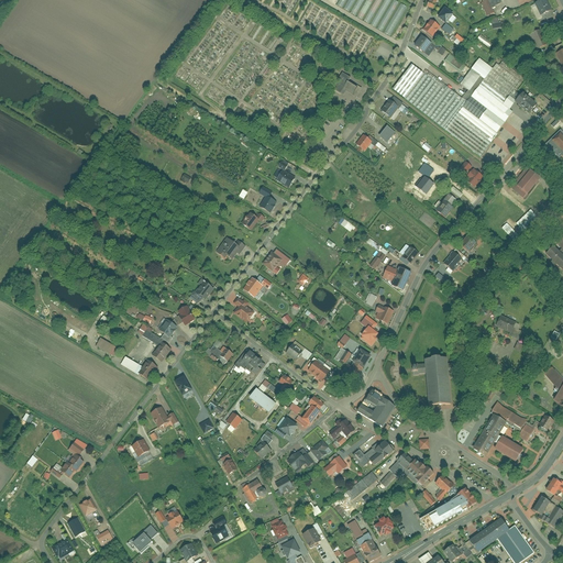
[(341,0),(338,7),(343,9),(348,0),(341,0)]
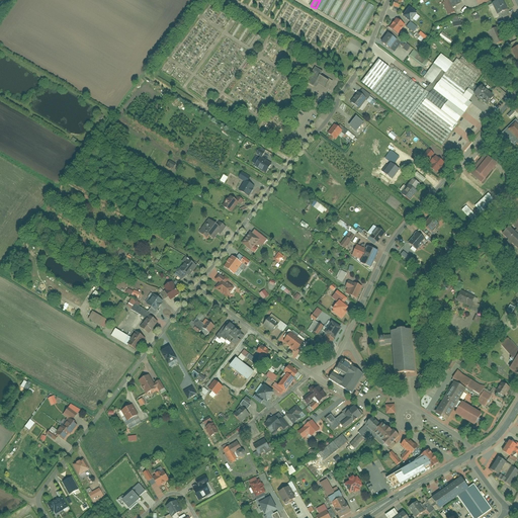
[(321,0),(316,9),(321,12),(327,0),(321,0)]
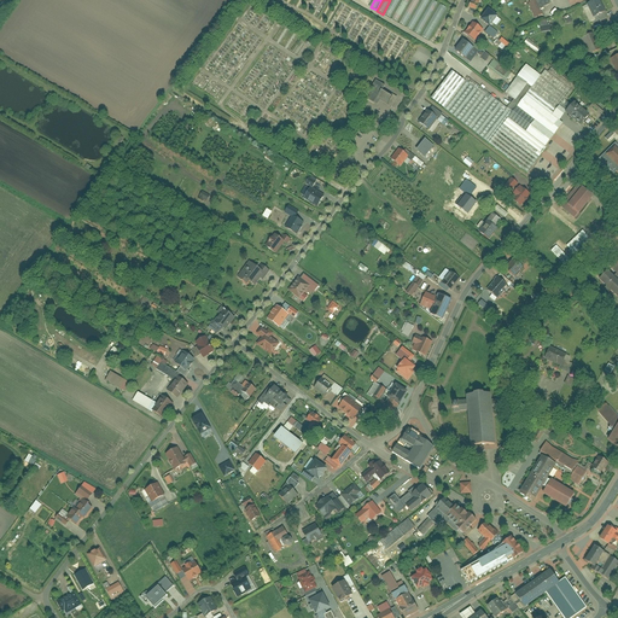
[(392,0),(385,16),(391,19),(400,0),(392,0)]
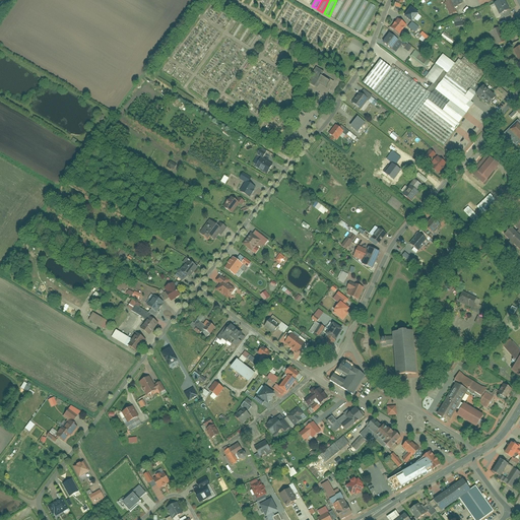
[(336,19),(344,0),(338,0),(331,17),(336,19)]
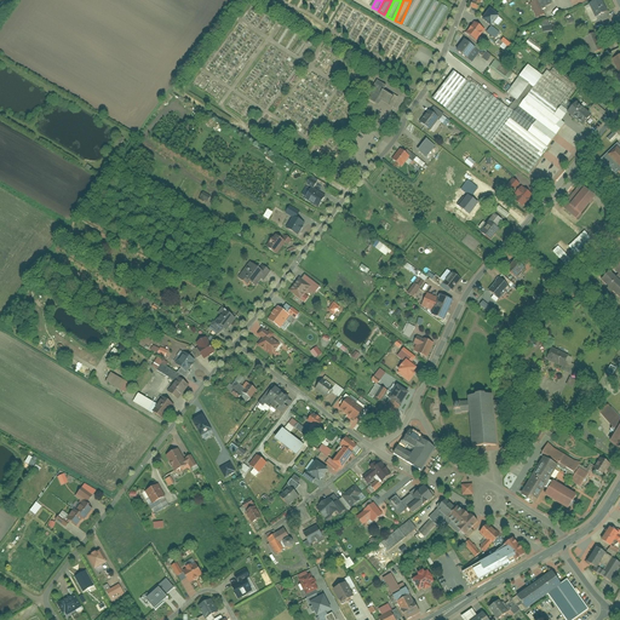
[(413,0),(401,24),(407,28),(422,0),(413,0)]
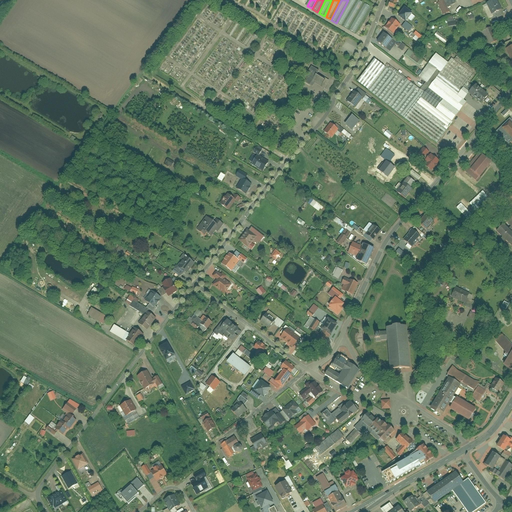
[(349,0),(337,24),(342,26),(356,0),(349,0)]
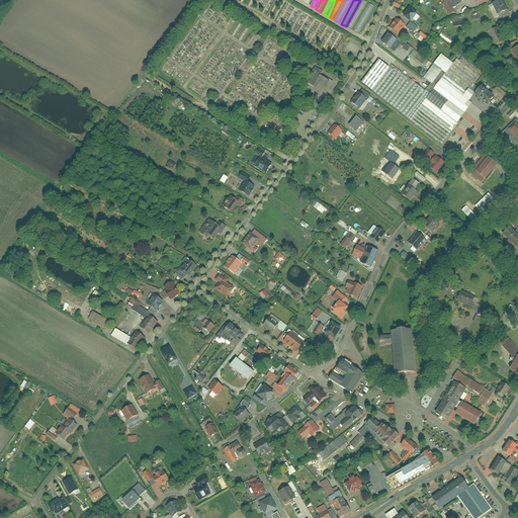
[(347,27),(351,30),(366,3),(362,1),(347,27)]
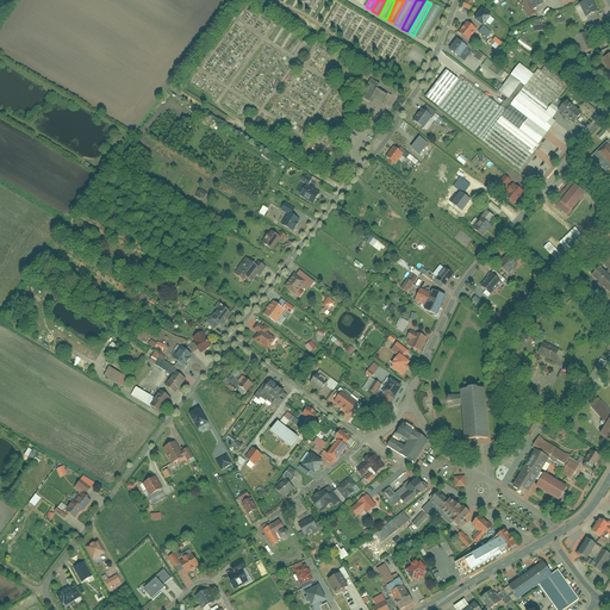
[(589,1),(579,5),(585,22),(595,18),(589,1)]
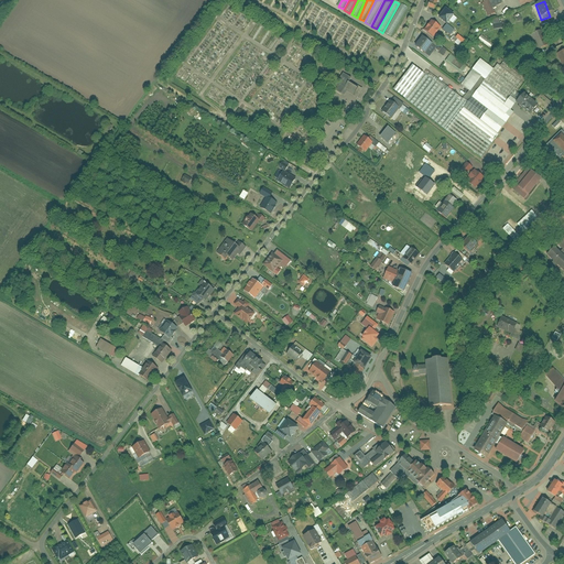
[(400,4),(384,34),(392,38),(407,8),(400,4)]
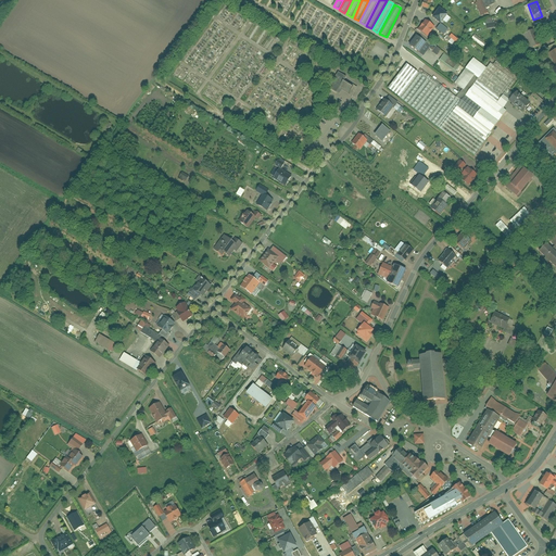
[(439,13),(433,19),(441,25),(445,20),(439,13)]
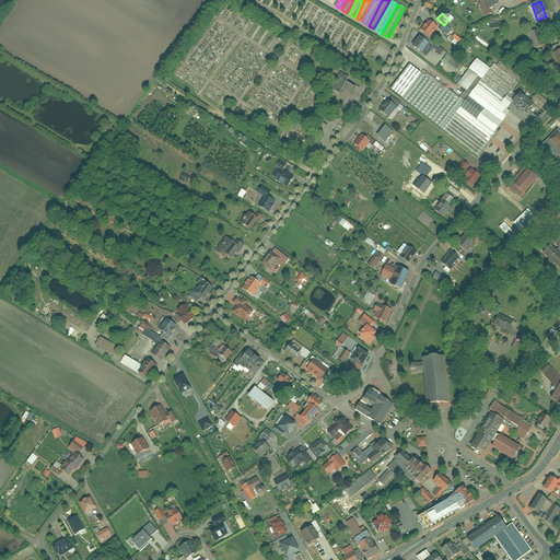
[(429,23),(421,32),(429,38),(436,30),(429,23)]
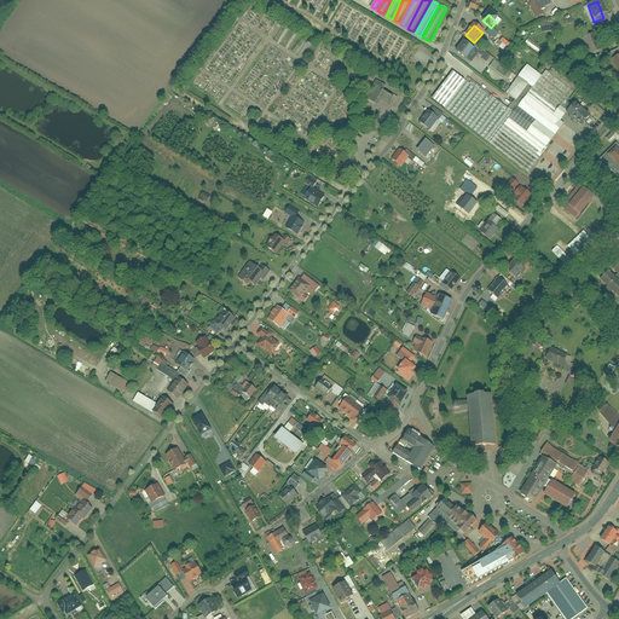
[(489,28),(485,34),(495,40),(498,33),(489,28)]
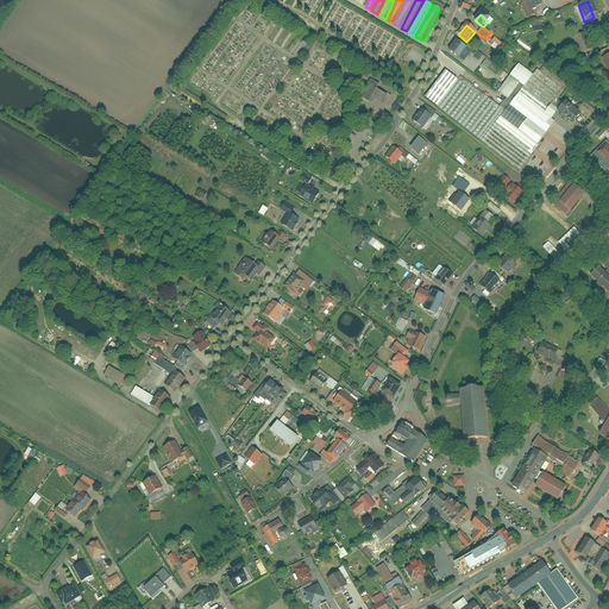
[(583,36),(575,38),(581,55),(589,52),(583,36)]
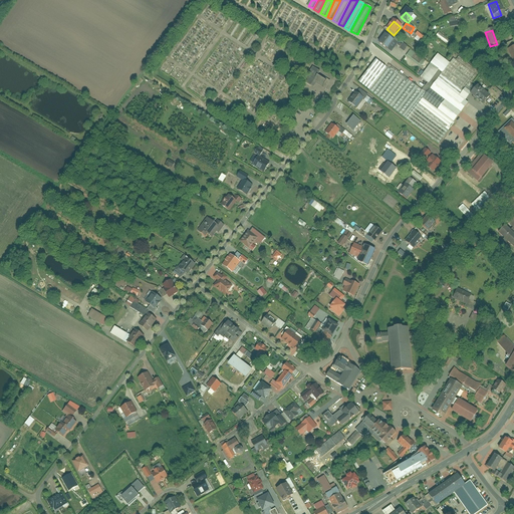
[(436,36),(447,44),(450,41),(439,32),(436,36)]
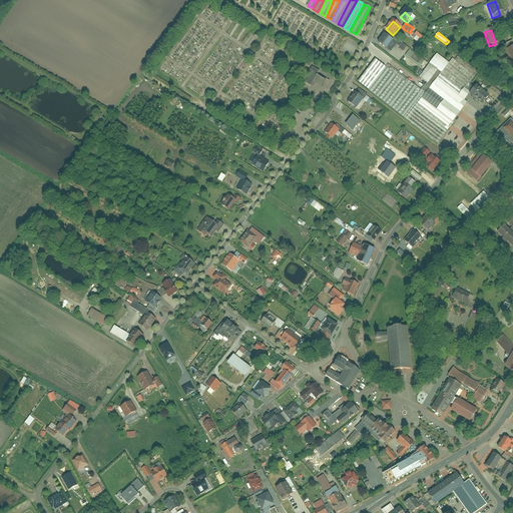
[(412,33),(409,37),(418,44),(421,40),(412,33)]
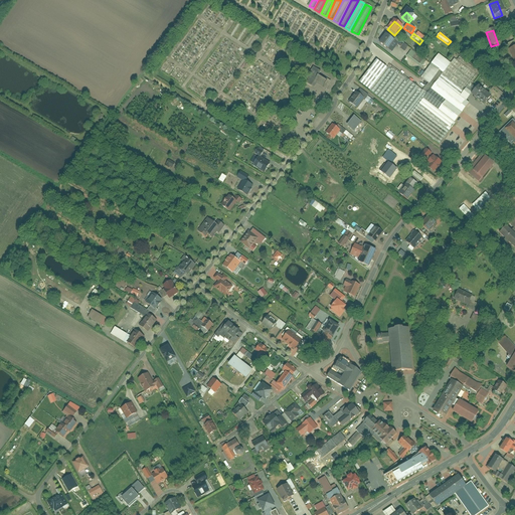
[(384,36),(378,44),(386,51),(392,42),(384,36)]
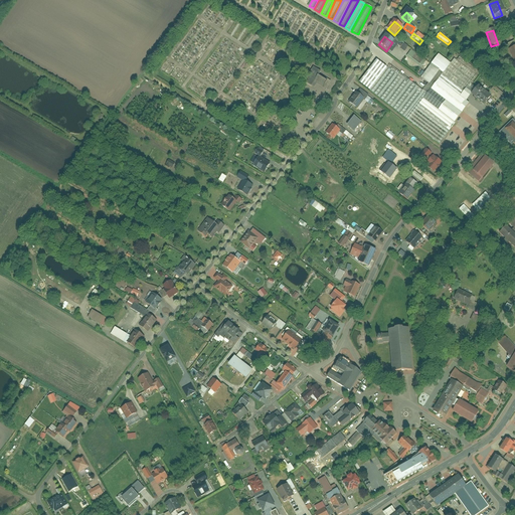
[(381,56),(361,82),(397,111),(416,86),(414,84),(418,79),(376,46),(373,49),(381,56)]
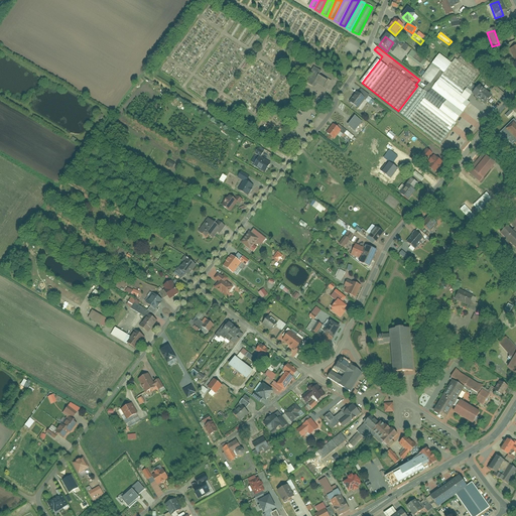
[(502,46),(496,49),(498,54),(505,51),(502,46)]
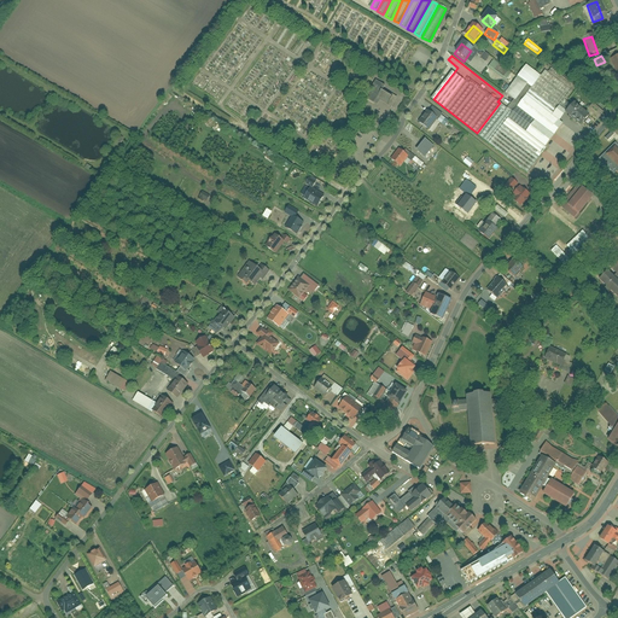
[(488,68),(506,81),(511,74),(493,62),(488,68)]
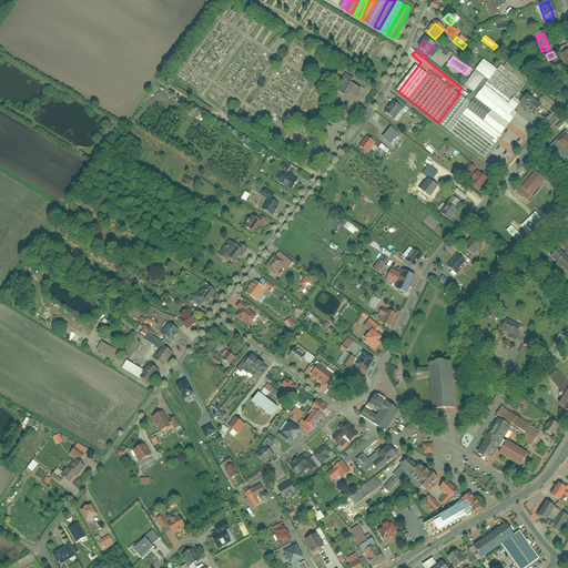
[(439,124),(484,160),(501,138),(499,135),(517,113),(513,110),(517,103),(510,98),(525,79),(505,63),(467,111),(457,102),(439,124)]
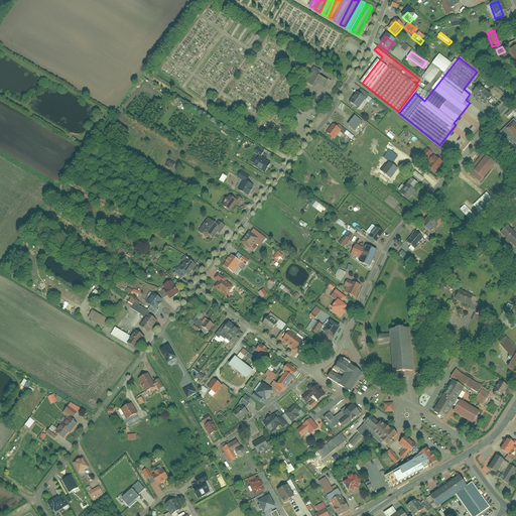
[(324,87),(329,80),(318,73),(319,71),(314,67),(305,79),(312,83),(314,81),(324,87)]
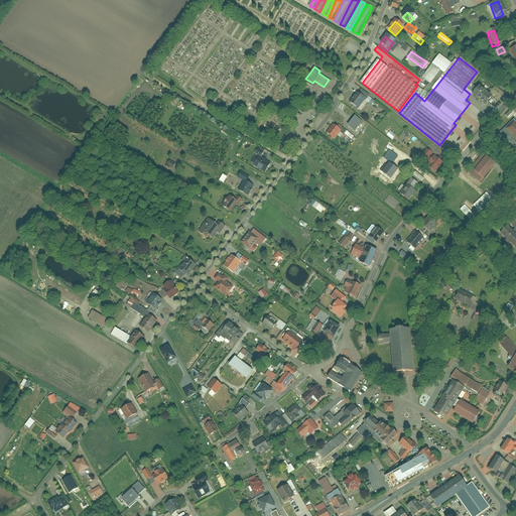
[(423,79),(429,83),(438,72),(432,68),(423,79)]
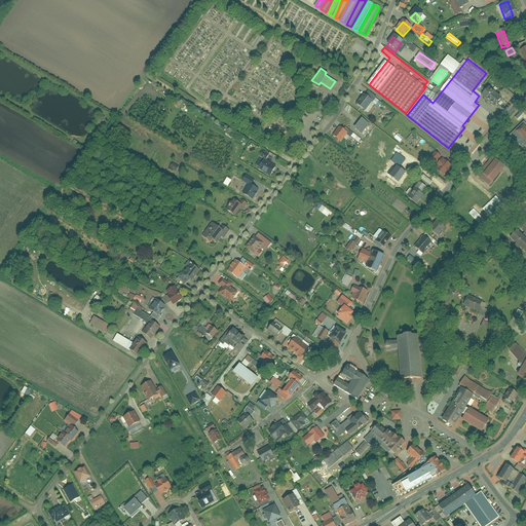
[(491,87),(485,95),(499,108),(514,94),(508,88),(500,97),(491,87)]
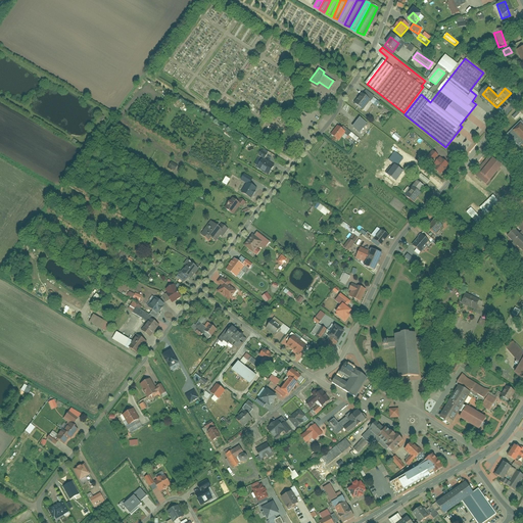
[(377,104),(362,92),(351,105),(360,111),(366,103),(373,109),(377,104)]
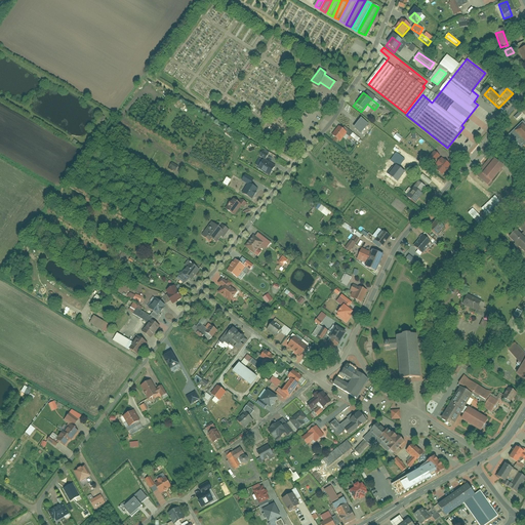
[(361,119),(354,128),(362,135),(369,126),(361,119)]
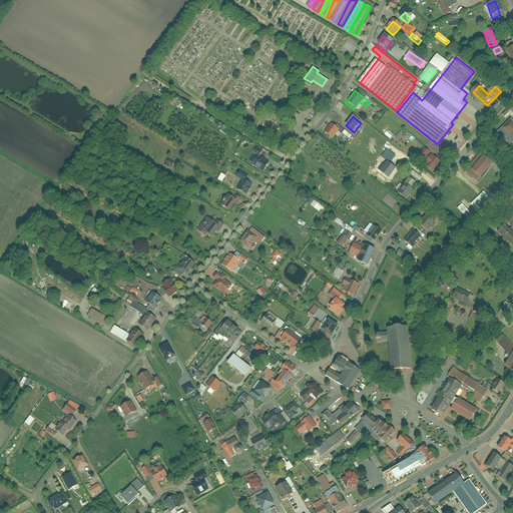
[(330,124),(323,133),(331,140),(337,134),(340,136),(343,132),(335,125),(334,127),(330,124)]
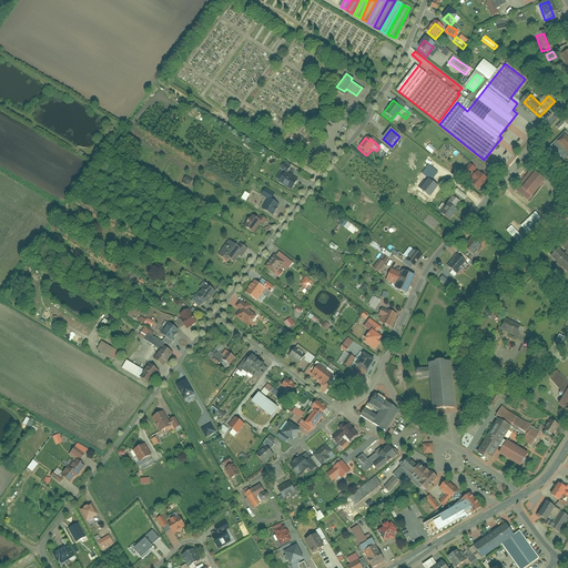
[(429,145),(425,150),(432,155),(435,150),(429,145)]
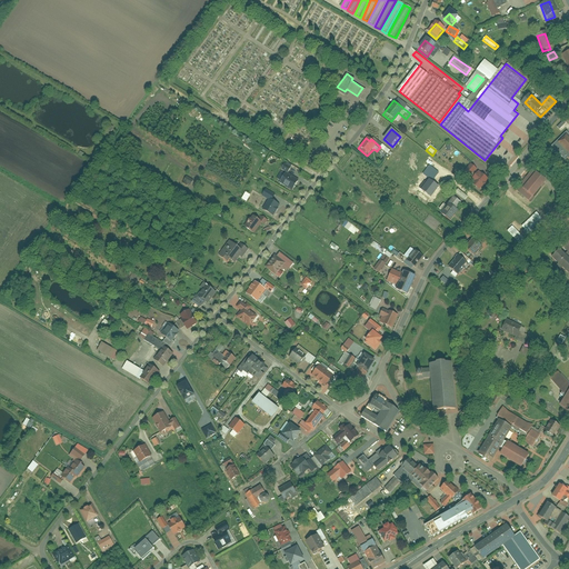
[(463,173),(457,168),(453,172),(459,178),(463,173)]
